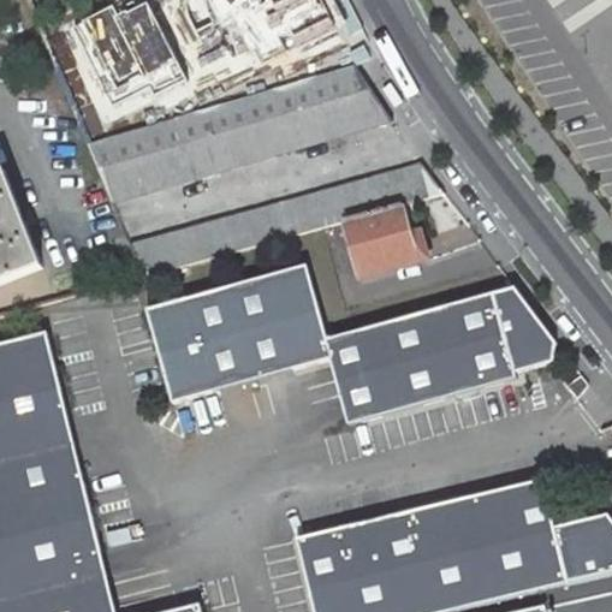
[(91,0),(75,9),(81,19),(73,23),(114,101),(153,82),(156,90),(186,75),(179,60),(189,55),(173,25),(167,28),(153,0),(91,0)]
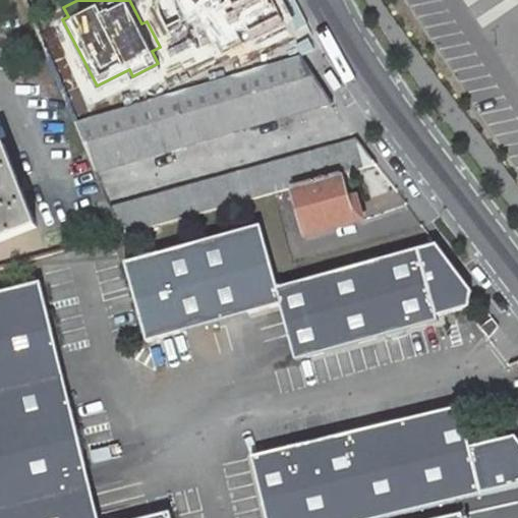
[(283,17),(274,0),(179,0),(187,17),(197,12),(212,41),(217,39),(223,50),(245,39),(239,27),(248,22),(253,33),(283,17)]
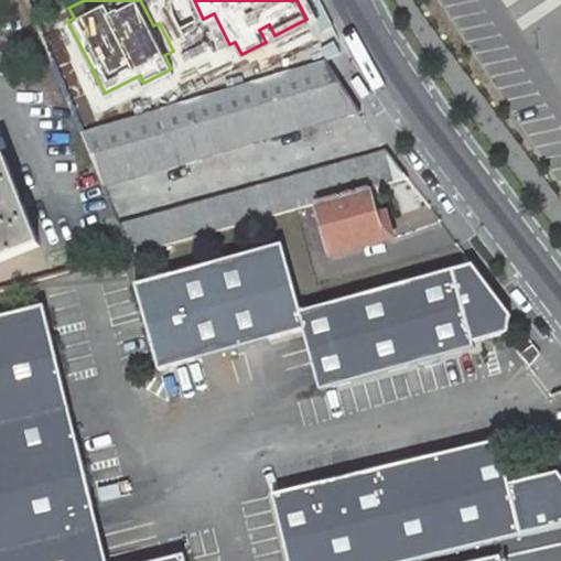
[(100,183),(356,108),(323,57),(159,106),(77,130),(100,183)]
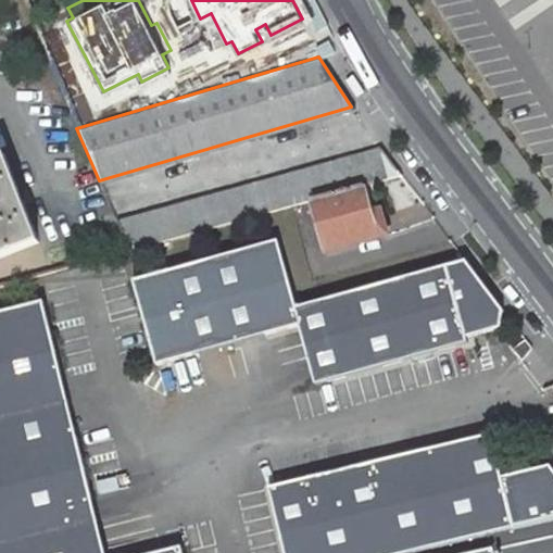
[(399,173),(378,146),(115,220),(127,248),(309,198),(361,184),(399,173)]
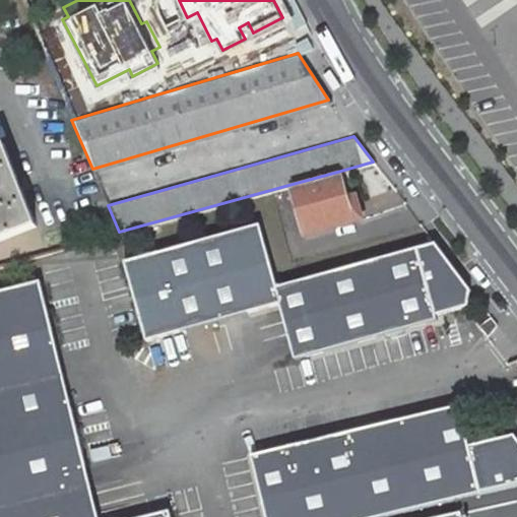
[(0,236),(33,223),(0,141),(0,236)]
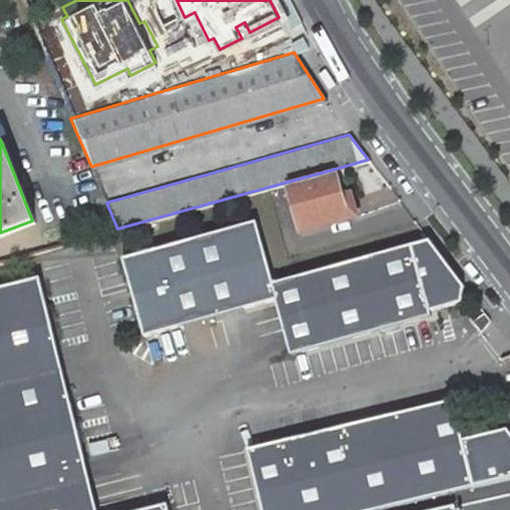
[(348,192),(340,194),(333,169),(285,182),(299,229),(355,213),(348,192)]
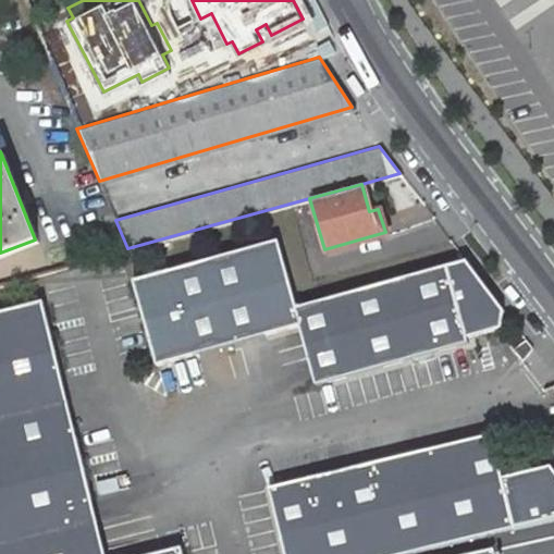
[(503,311),(466,260),(296,305),(279,237),(133,275),(156,360),(298,323),(314,383),(467,343),(466,337),(501,329),(503,311)]
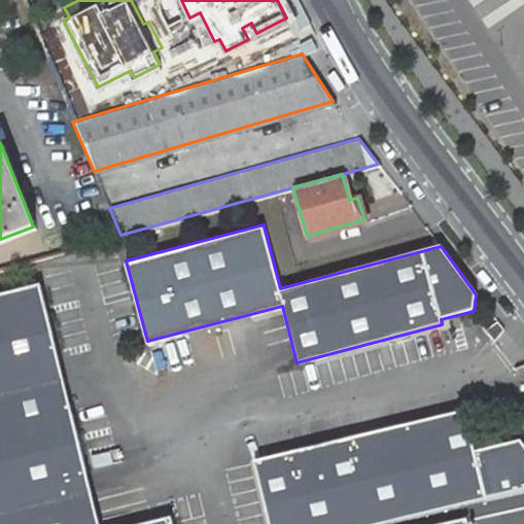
[(0,523),(172,523),(170,516),(133,523),(98,523),(96,515),(65,522),(60,498),(91,491),(41,281),(0,290),(0,523)]
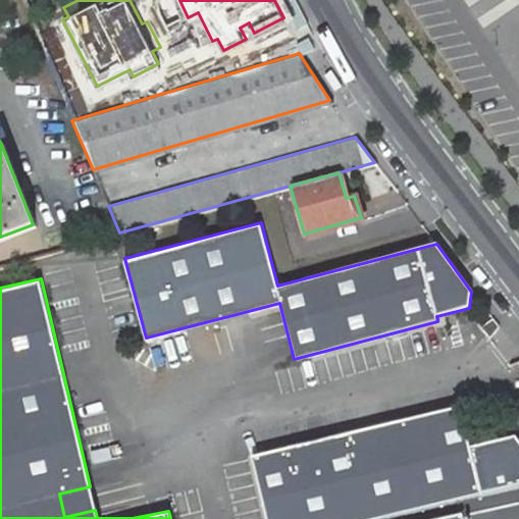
[(497,324),(490,315),(478,324),(487,335),(497,324)]
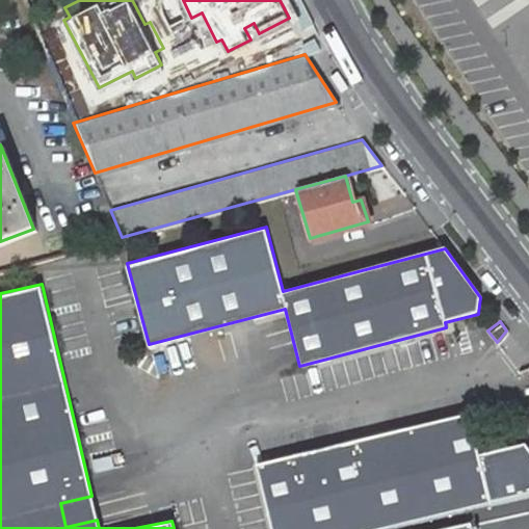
[(269,528),(375,528),(528,493),(528,449),(524,443),(477,454),(468,413),(255,464),(269,528)]
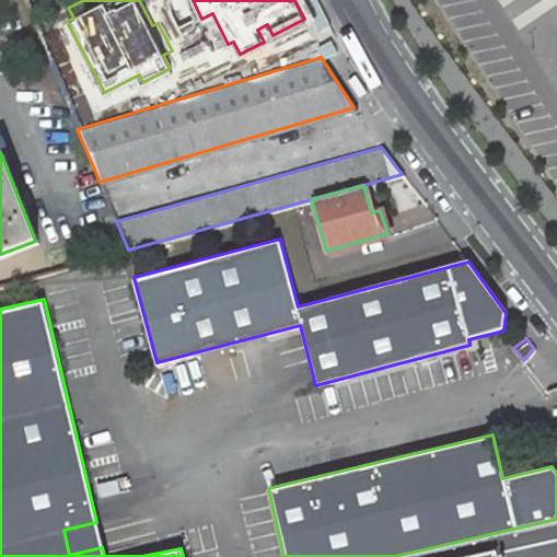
[(556,556),(556,519),(395,556),(556,556)]
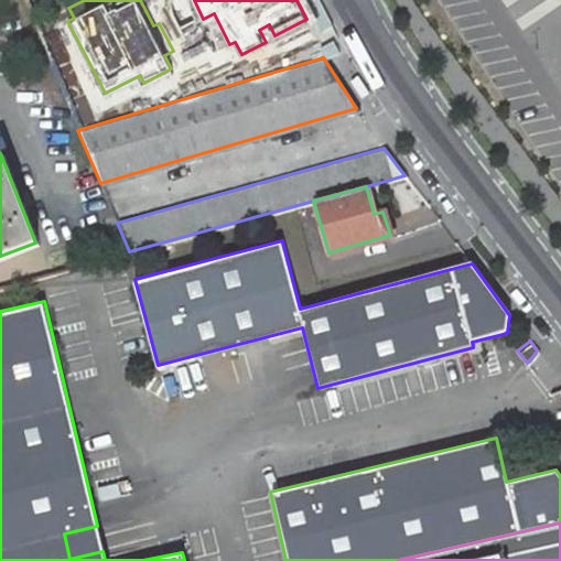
[(103,551),(97,526),(64,533),(69,559),(103,551)]
